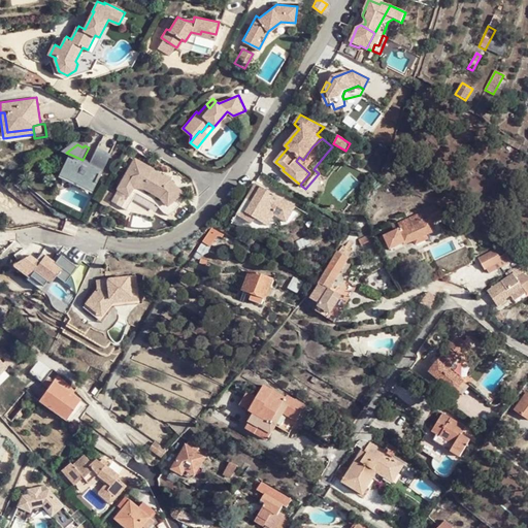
[(79,186),(80,187),(83,185),(94,188),(95,185),(97,186),(111,158),(98,152),(91,164),(83,160),(71,155),(60,176),(71,183),(80,184),(79,186)]
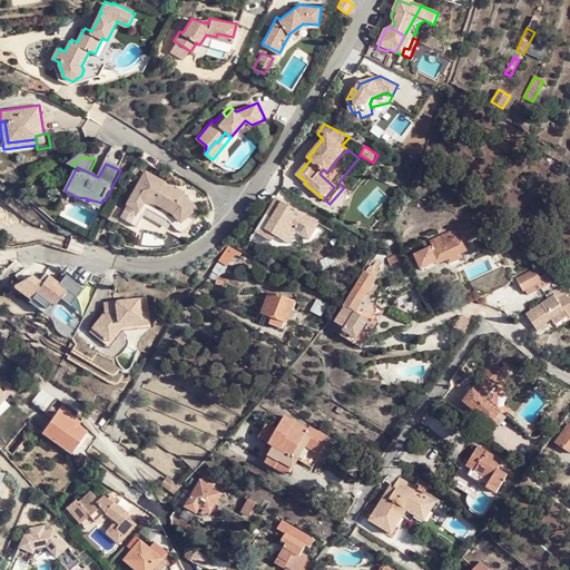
[(154,204),(156,205),(155,203),(156,200),(170,209),(173,212),(173,213),(182,222),(190,214),(197,208),(185,195),(186,192),(178,187),(177,189),(167,183),(167,182),(147,170),(127,204),(139,210),(145,202),(154,204)]
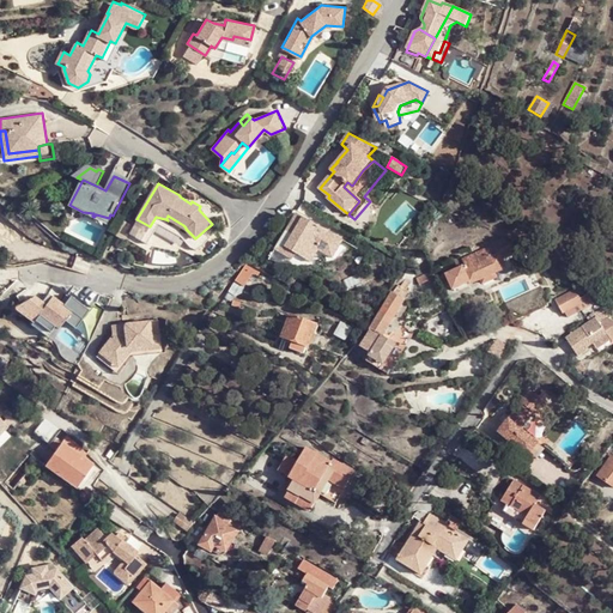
[(96,214),(93,217),(91,223),(103,228),(109,218),(96,214)]
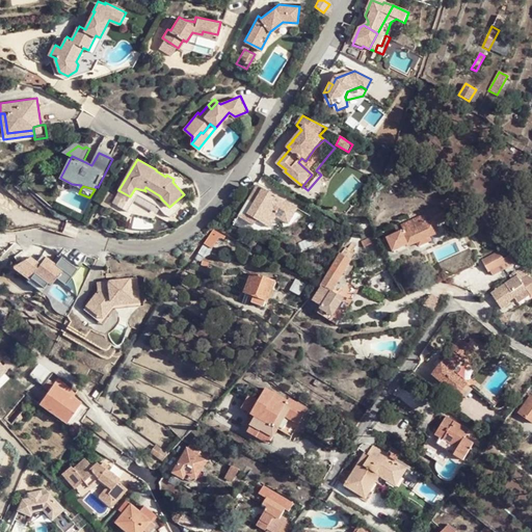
[(248,202),(242,213),(257,222),(271,230),(277,219),(290,227),(299,211),(257,186),(253,194),(257,196),(251,204),(248,202)]
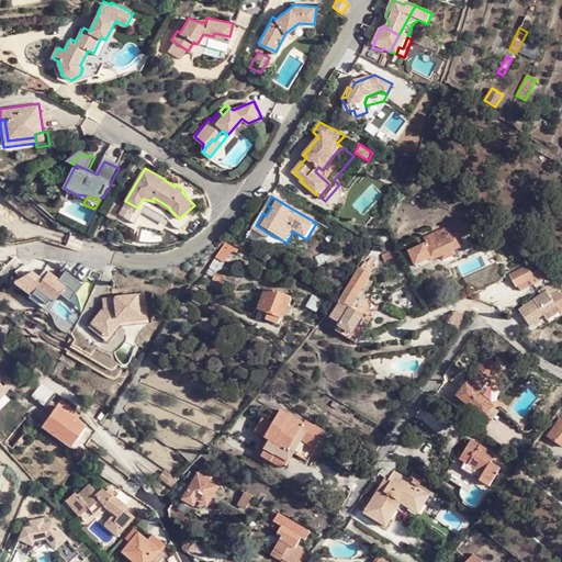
[(153,200),(154,202),(155,202),(170,210),(170,209),(168,206),(154,198),(153,200)]
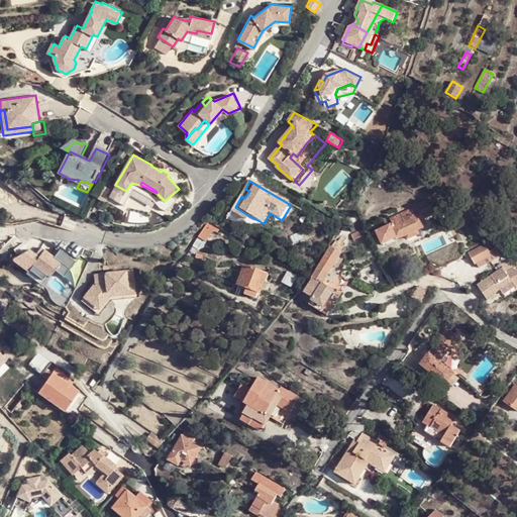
[(126,191),(115,185),(109,196),(124,204),(134,190),(153,199),(165,211),(172,206),(178,200),(173,194),(165,201),(157,193),(142,186),(141,186),(139,185),(131,183),(126,191)]
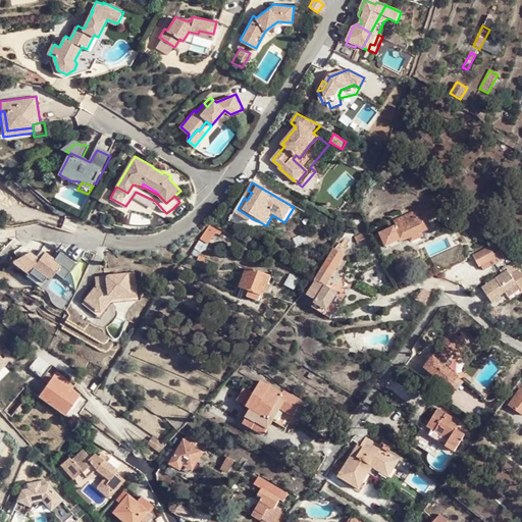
[(186,196),(180,191),(174,196),(179,202),(186,196)]
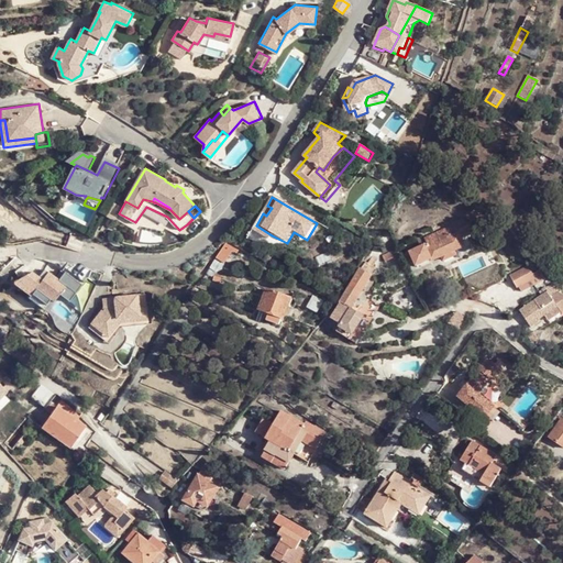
[(454,228),(449,230),(452,238),(459,235),(460,236),(476,231),(467,220),(453,225),(454,228)]
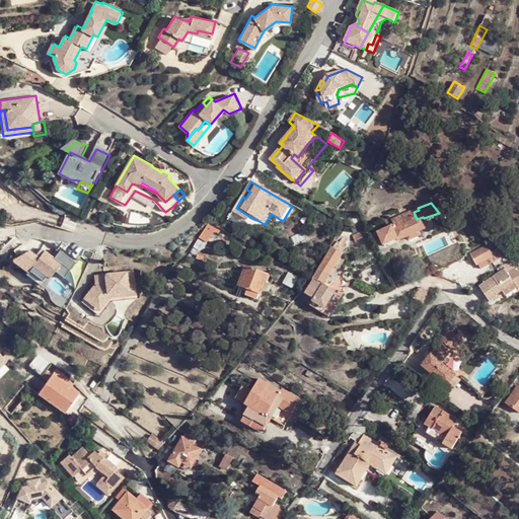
[(250,217),(236,208),(228,222),(266,229),(276,225),(286,225),(296,217),(304,214),(292,206),(283,221),(271,214),(265,224),(250,217)]
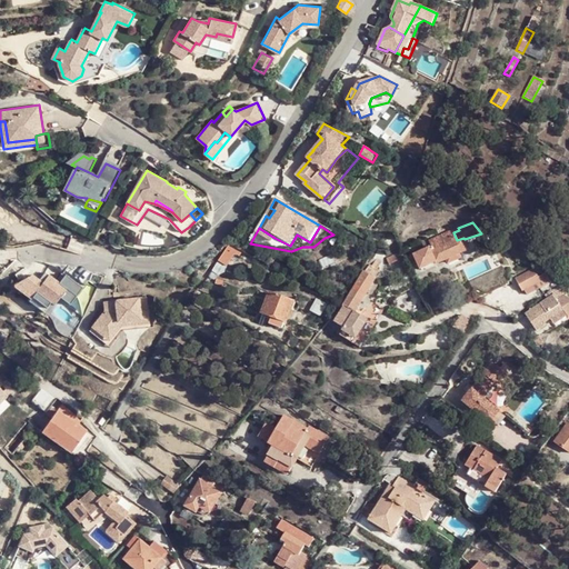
[(453,232),(430,242),(431,247),(429,248),(431,253),(436,263),(468,250),(465,239),(463,238),(457,240),(453,232)]
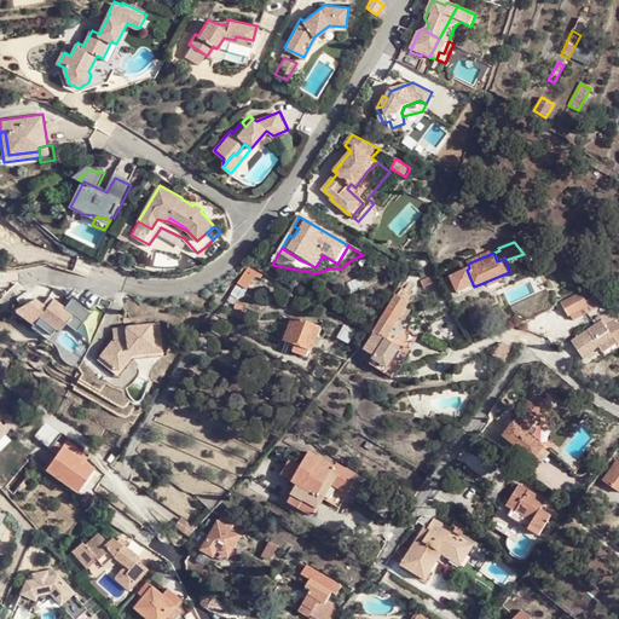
[(250,267),(230,296),(236,300),(244,289),(247,290),(258,272),(250,267)]
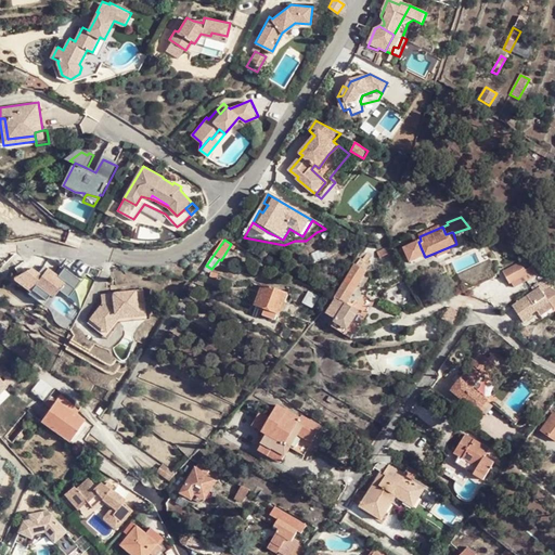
[(417,248),(415,243),(404,248),(410,261),(424,255),(421,247),(417,248)]
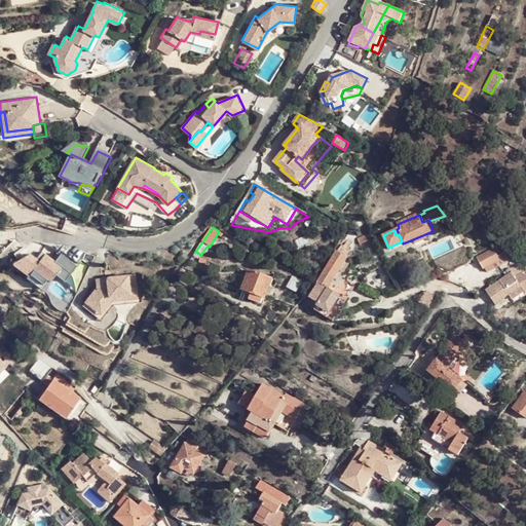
[(374,239),(371,234),(357,240),(359,246),(374,239)]
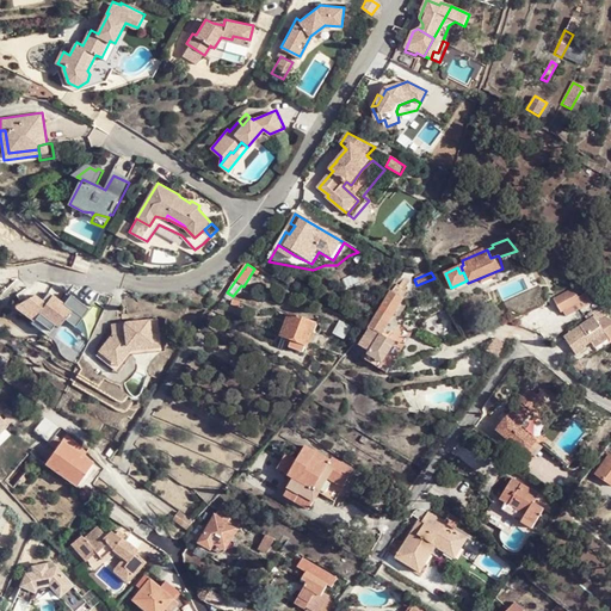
[(396,285),(393,292),(400,297),(403,291),(396,285)]
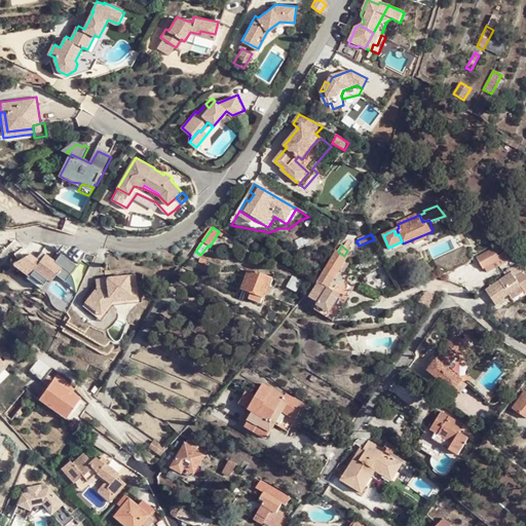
[(499,260),(493,250),(477,259),(483,269),(497,263),(499,266),(509,261),(505,256),(499,260)]
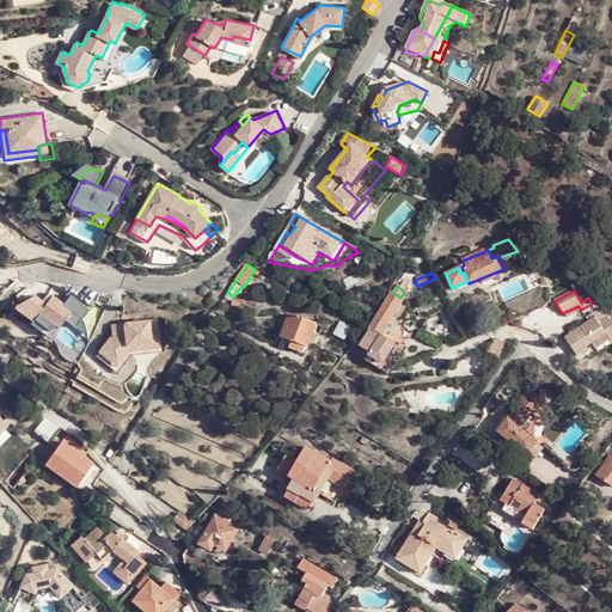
[(401,298),(393,293),(391,293),(368,329),(371,330),(360,346),(367,350),(363,357),(367,359),(366,361),(381,371),(392,352),(397,344),(391,340),(392,338),(384,335),(404,300),(401,298)]
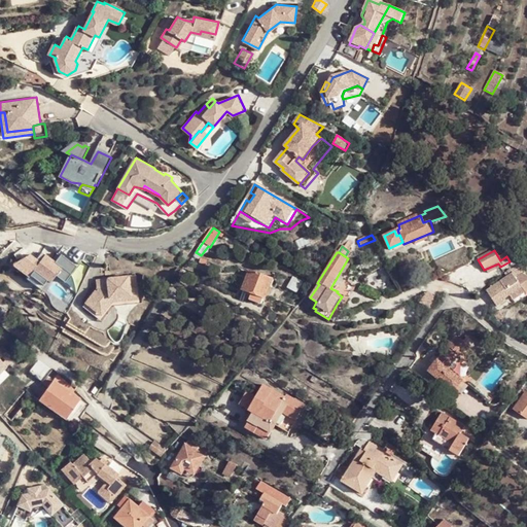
[(40,262),(30,255),(16,268),(29,278),(28,280),(37,288),(44,285),(47,281),(51,283),(57,277),(62,269),(61,268),(49,258),(47,257),(45,257),(43,257),(42,258),(40,262)]
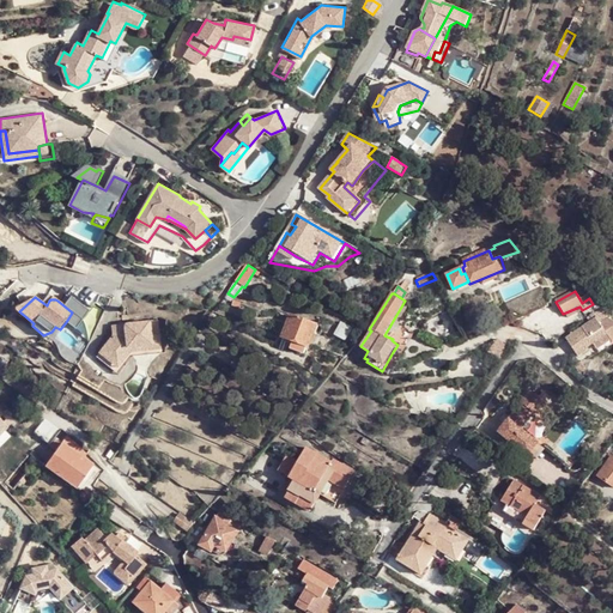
[(78,303),(71,311),(72,313),(83,322),(90,313),(78,303)]
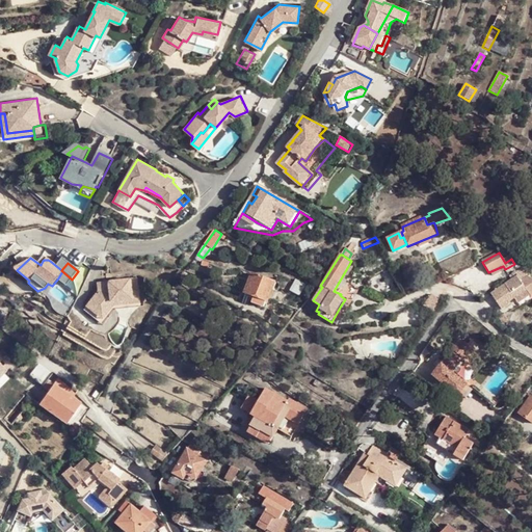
[(72,280),(62,271),(57,280),(65,286),(72,280)]
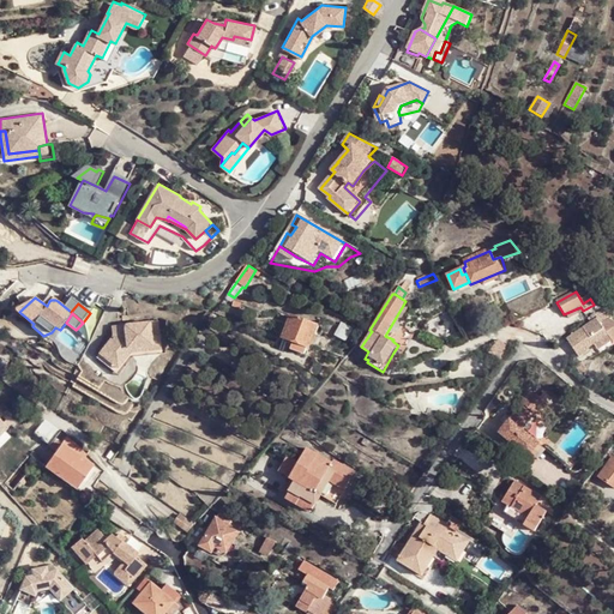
[(315,327),(292,318),(284,339),(308,348),(315,327)]
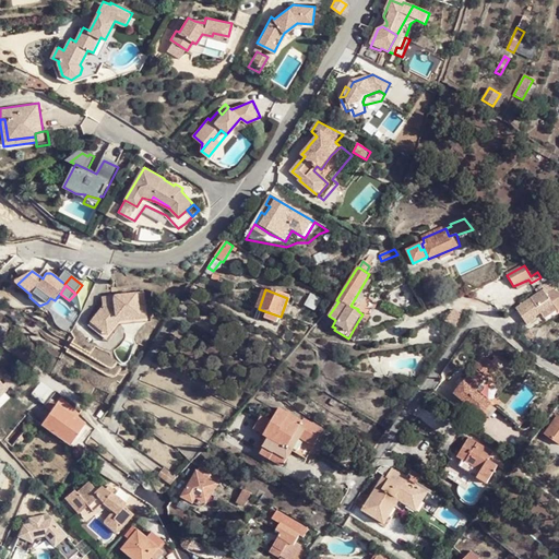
[(104,307),(95,320),(108,330),(118,318),(119,317),(120,317),(147,314),(146,293),(117,296),(115,299),(104,300),(104,307)]
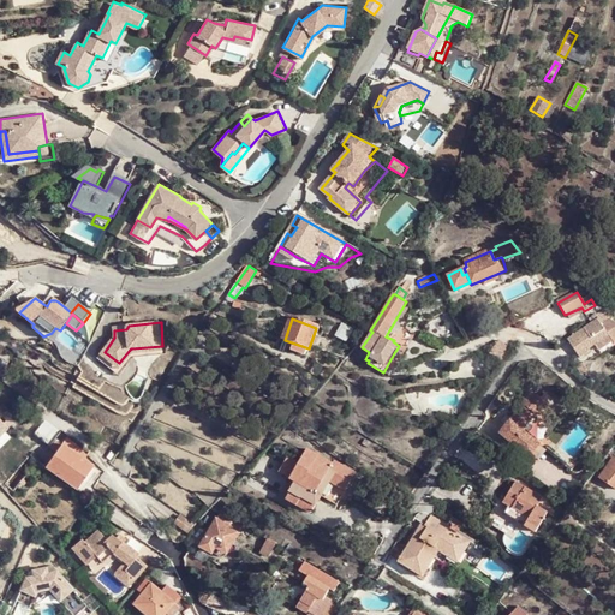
[(602,323),(572,342),(585,363),(596,357),(593,354),(601,350),(614,341),(614,342),(614,324),(607,330),(602,323)]
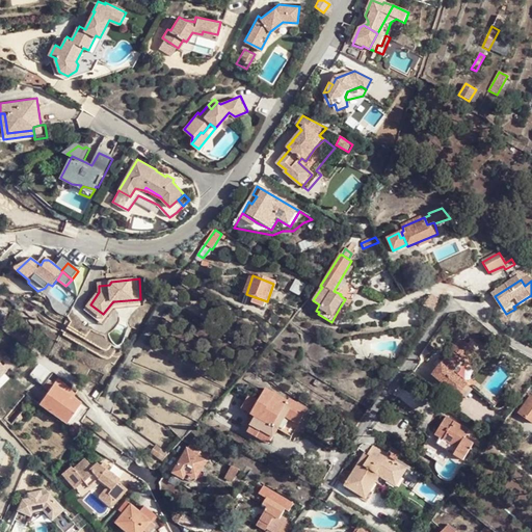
[(531,300),(531,296),(531,295),(520,302),(523,308),(531,300)]
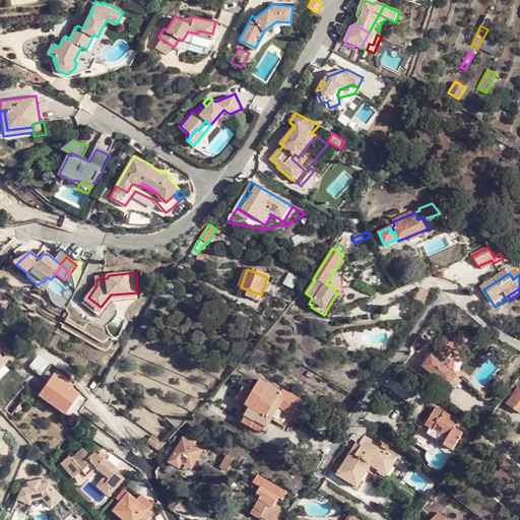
[(433,294),(426,289),(421,297),(429,300),(433,294)]
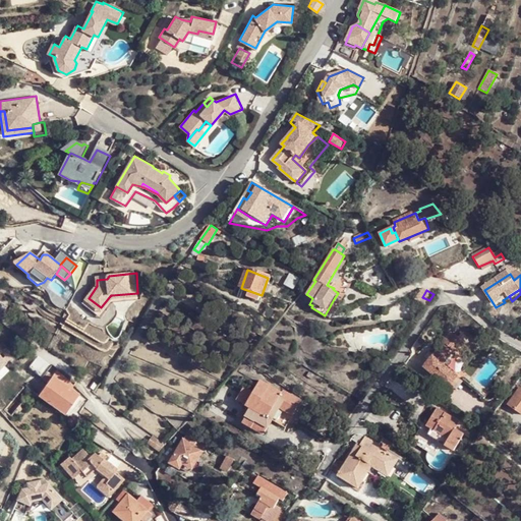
[(101,307),(89,298),(83,304),(103,320),(116,302),(138,301),(137,293),(112,295),(111,295),(110,296),(101,307)]
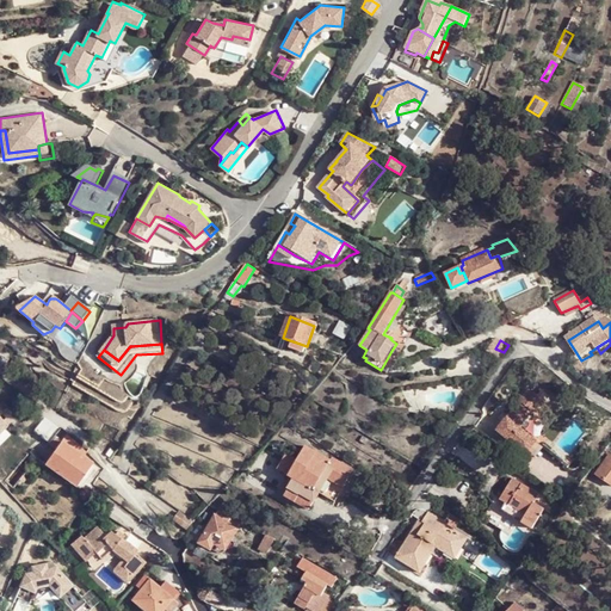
[(399,355),(392,351),(381,370),(387,374),(399,355)]
